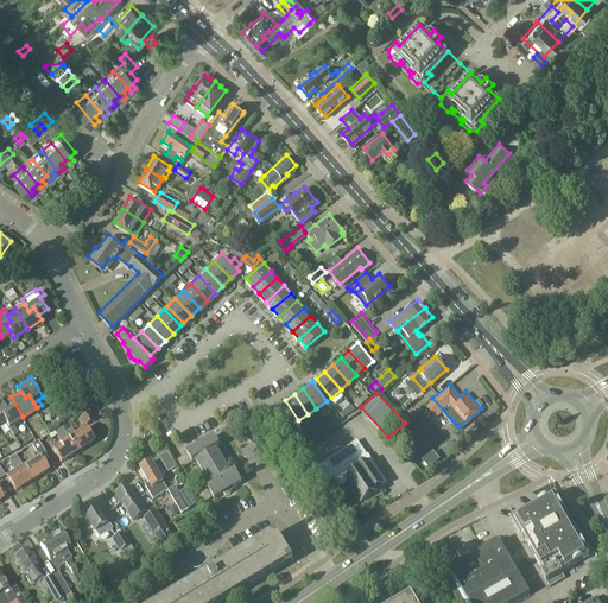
[(6,410),(1,412),(6,419),(5,419),(8,425),(10,425),(14,432),(18,430),(14,424),(12,425),(11,424),(13,423),(23,417),(11,397),(11,398),(2,402),(6,410)]
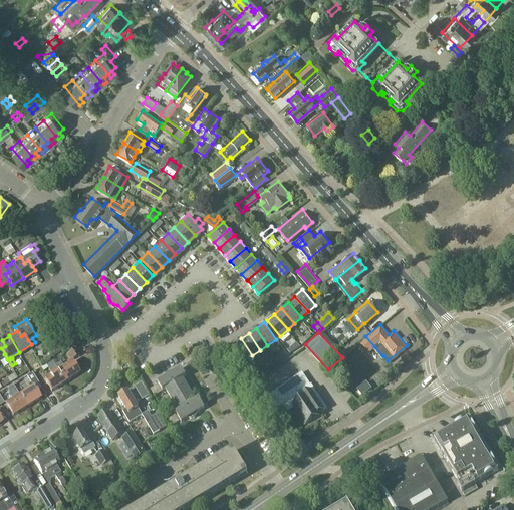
[(252,355),(241,338),(233,344),(244,360),(252,355)]
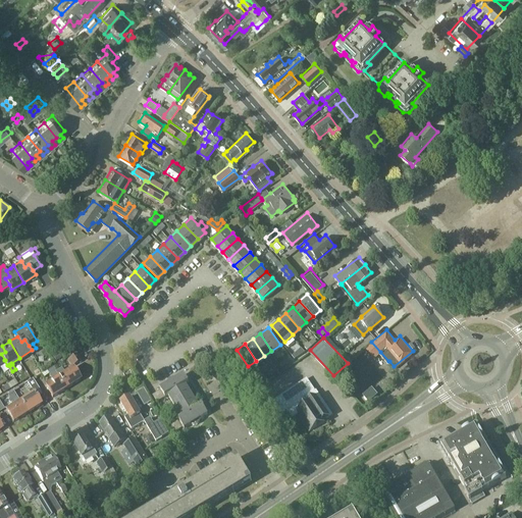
[(67,357),(71,363),(82,356),(77,350),(67,357)]
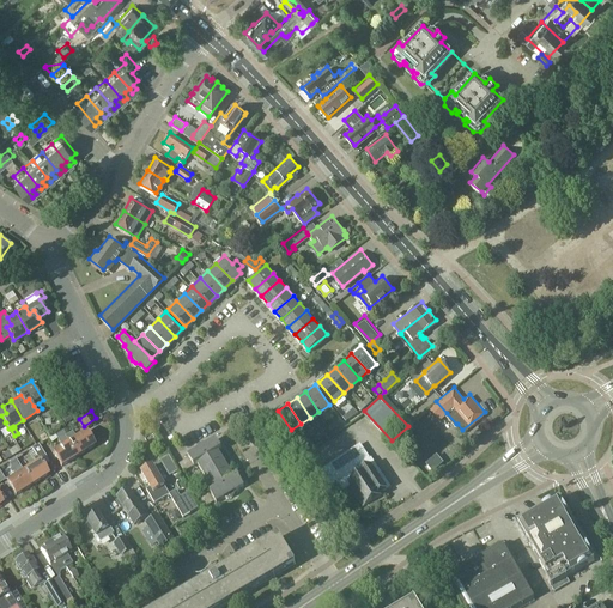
[(62,425),(60,420),(50,426),(54,431),(62,425)]
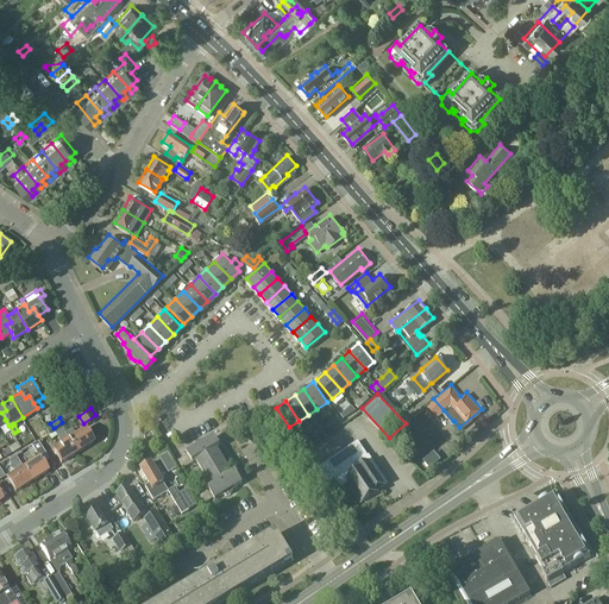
[(52,446),(61,459),(76,448),(64,429),(61,423),(55,428),(62,439),(52,446)]
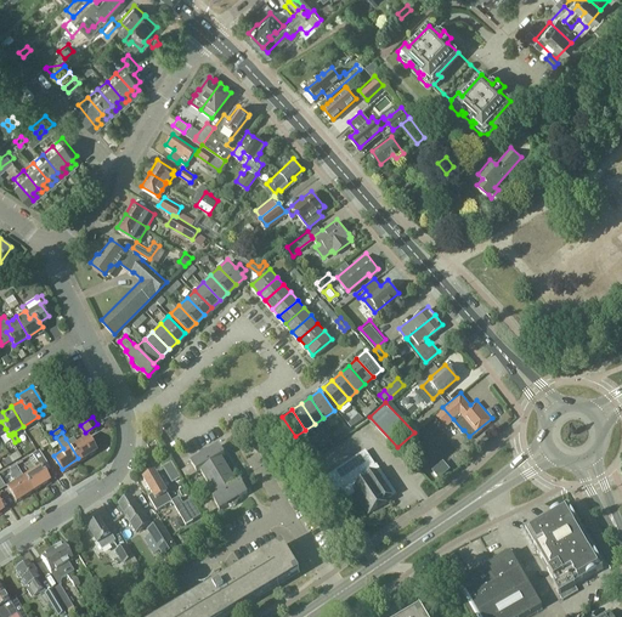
[(66,439),(78,458),(95,448),(86,434),(77,440),(73,434),(66,439)]
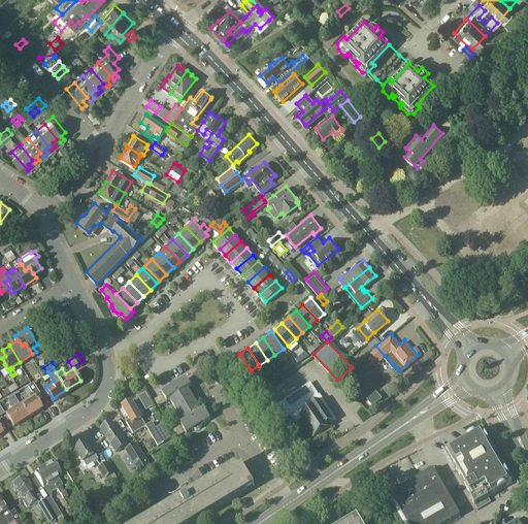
[(170,397),(188,387),(188,386),(191,384),(186,375),(178,380),(175,379),(172,380),(169,383),(168,386),(161,390),(163,392),(154,396),(158,403),(166,398),(167,398),(170,396),(170,397)]
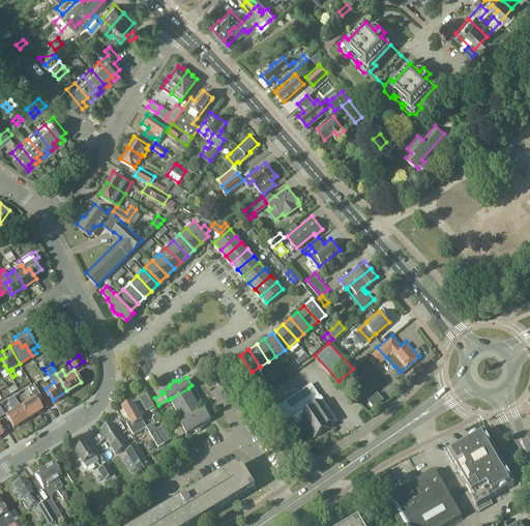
[(271,383),(270,382),(268,378),(263,381),(255,386),(259,392),(271,383)]
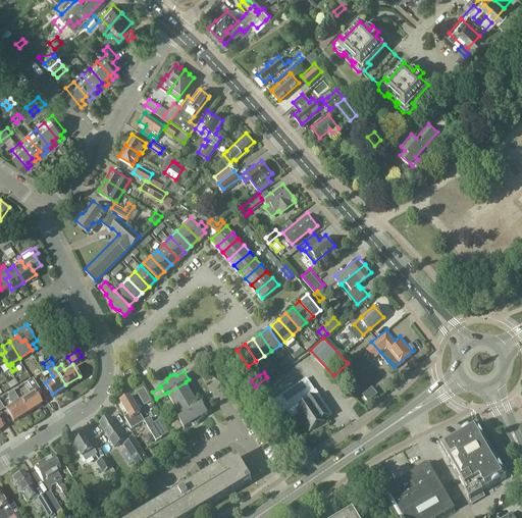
[(29,387),(31,391),(19,398),(27,410),(41,401),(34,389),(39,385),(33,375),(28,378),(32,385),(29,387)]
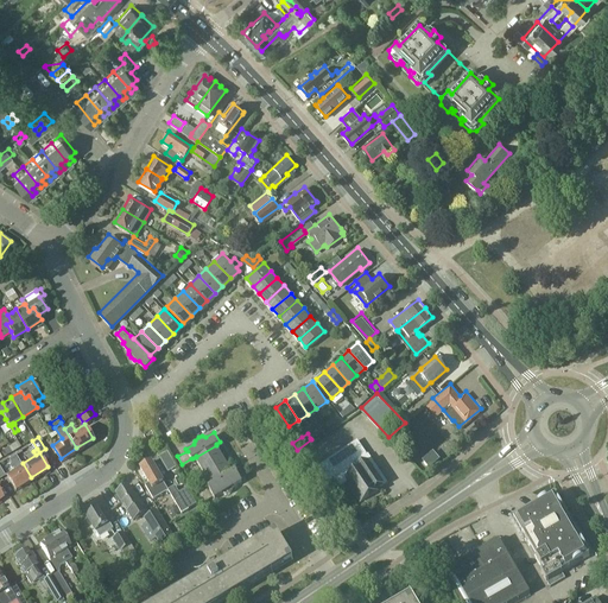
[(346,478),(360,499),(380,484),(379,483),(386,478),(386,477),(385,477),(368,451),(367,450),(367,451),(356,437),(316,464),(331,488),(346,478)]
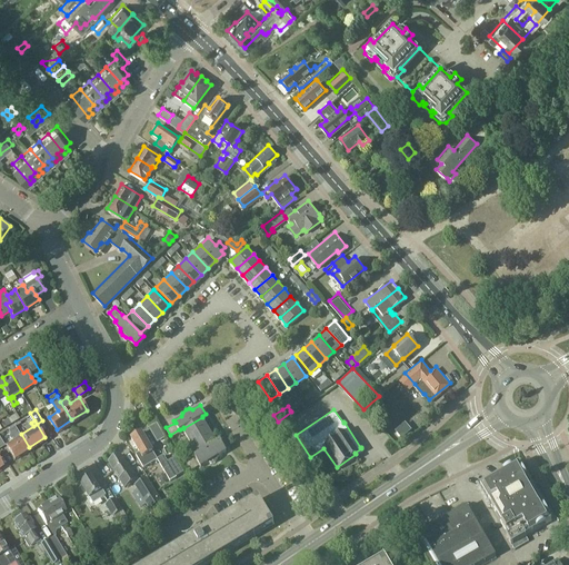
[(8,416),(11,420),(19,415),(17,410),(8,415),(8,416)]
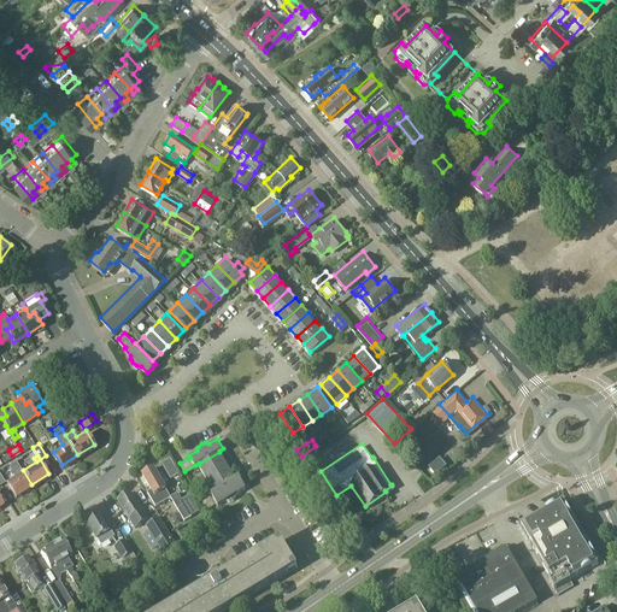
[(235,478),(219,452),(199,464),(215,490),(211,493),(201,499),(206,506),(216,500),(217,502),(225,498),(229,499),(233,498),(236,494),(238,490),(246,486),(240,476),(235,478)]
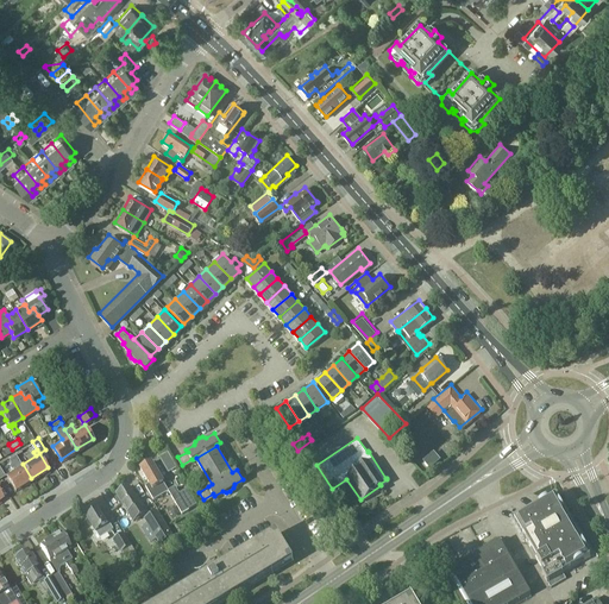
[(177,465),(168,450),(159,454),(169,470),(177,465)]
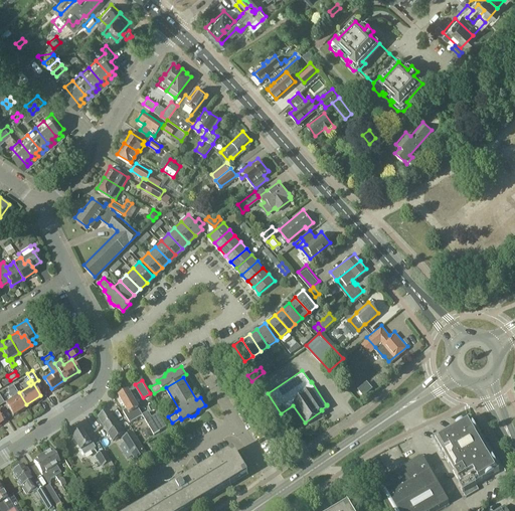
[(13,412),(26,404),(19,392),(16,388),(13,383),(7,386),(9,390),(8,392),(9,394),(11,394),(12,394),(13,396),(6,401),(13,412)]
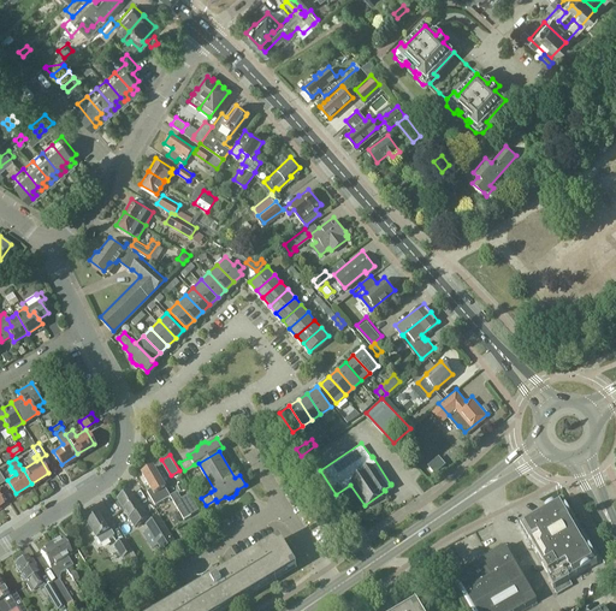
[(153,464),(142,472),(150,486),(147,488),(155,503),(171,493),(153,464)]
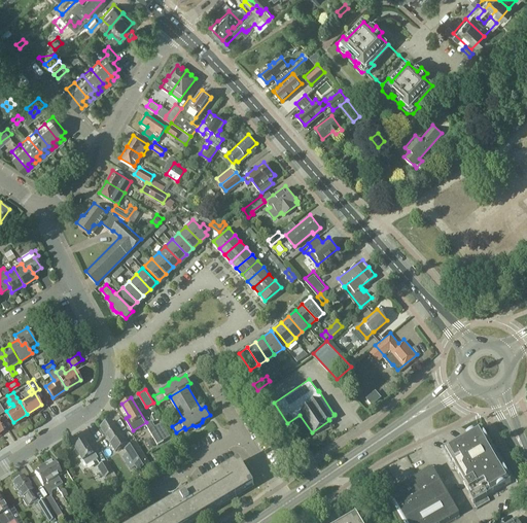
[(115,450),(128,443),(117,427),(116,428),(111,420),(100,426),(101,427),(99,428),(102,432),(103,431),(115,450)]
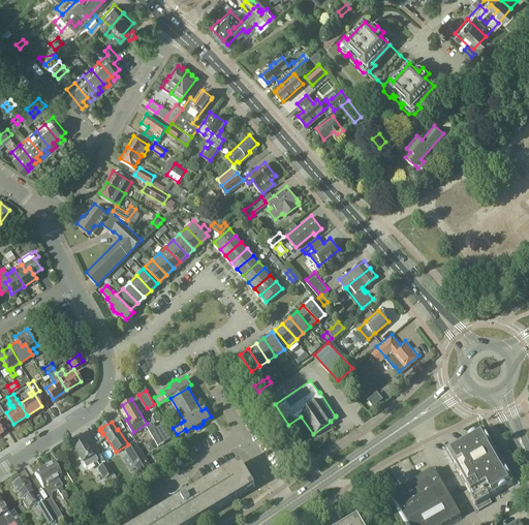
[(156,426),(150,430),(158,443),(164,440),(156,426)]
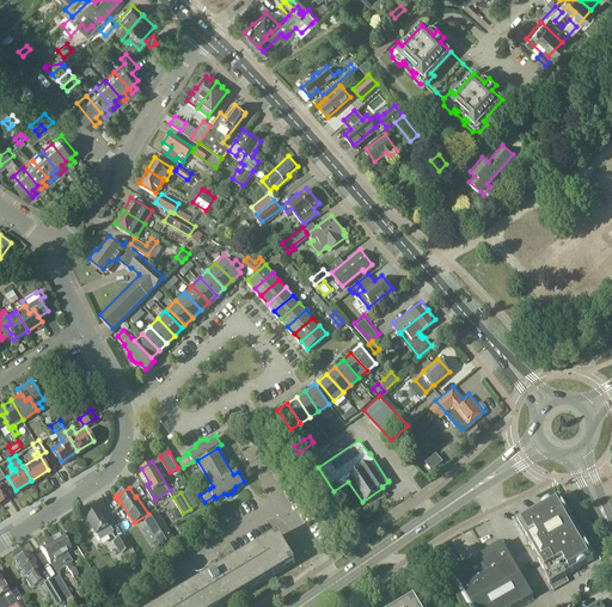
[(593,556),(557,495),(516,517),(528,539),(545,568),(548,572),(545,574),(550,582),(554,587),(569,577),(565,572),(567,572),(565,571),(587,559),(593,556)]
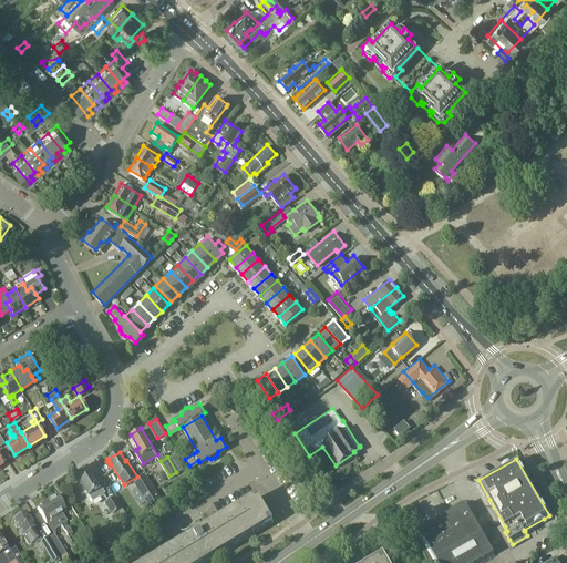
[(79,477),(92,498),(105,490),(96,476),(95,477),(91,470),(79,477)]
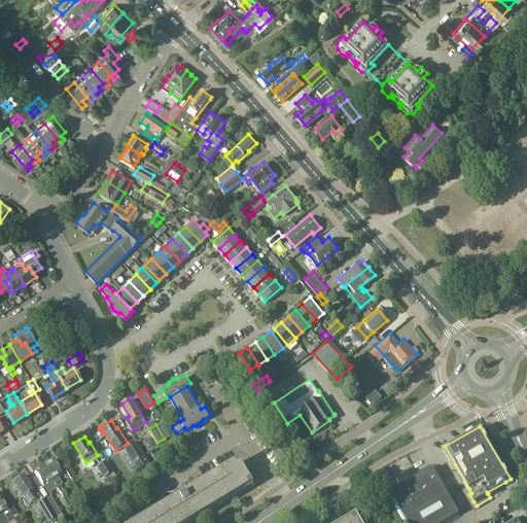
[(136,439),(125,446),(138,468),(150,461),(136,439)]
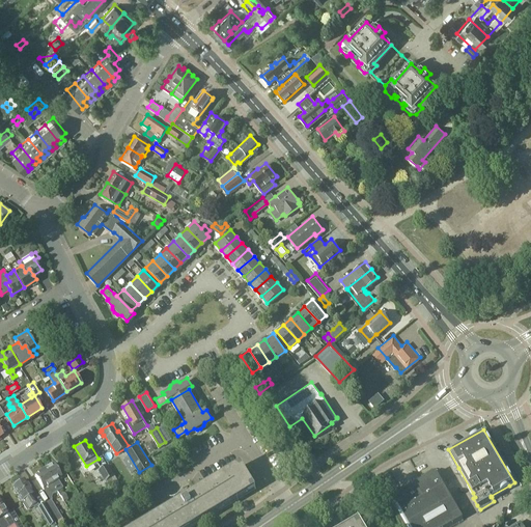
[(44,467),(57,488),(62,484),(58,477),(61,475),(53,461),(44,467)]
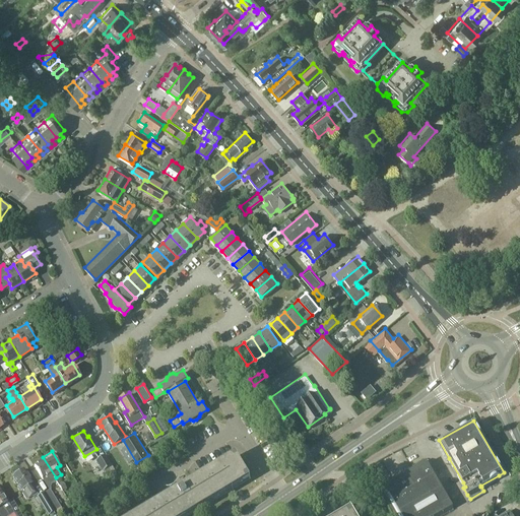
[(116,469),(112,463),(106,452),(96,457),(103,468),(105,467),(108,474),(116,469)]
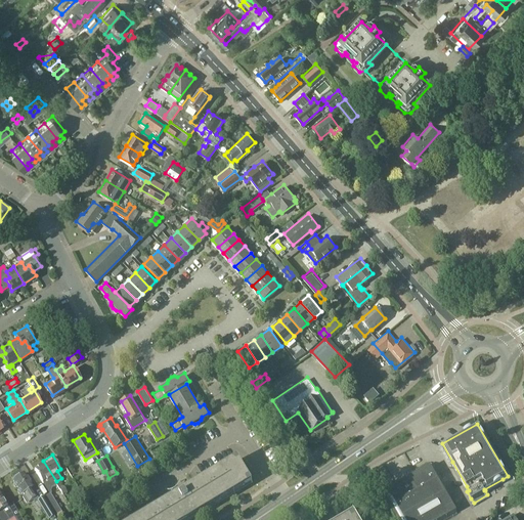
[(174,499),(137,519),(183,519),(252,479),(239,459),(185,491),(181,485),(171,491),(174,499)]
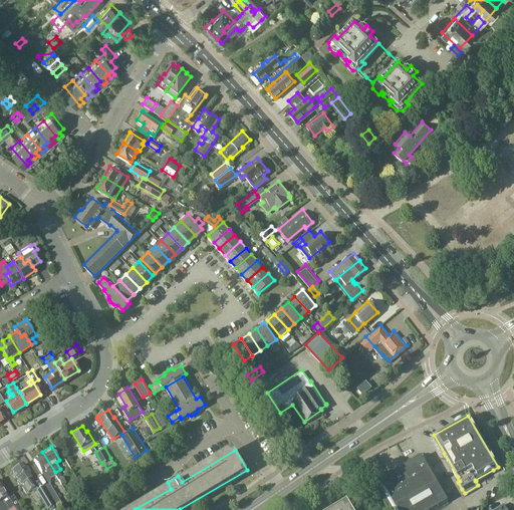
[(48,481),(49,481),(50,481),(50,477),(50,476),(50,475),(55,472),(42,452),(33,457),(41,470),(48,481)]
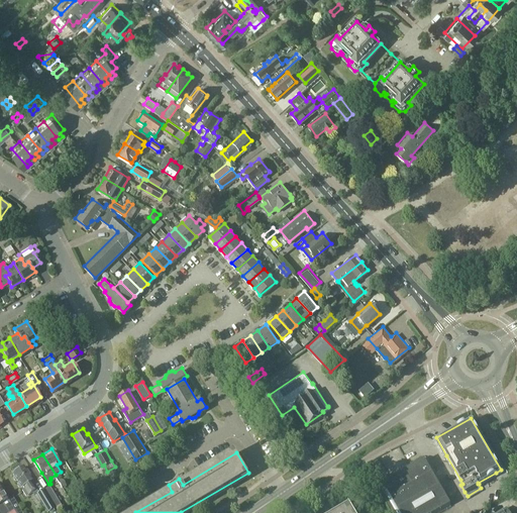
[(389,476),(375,485),(391,512),(430,512),(450,502),(424,456),(390,477),(389,476)]
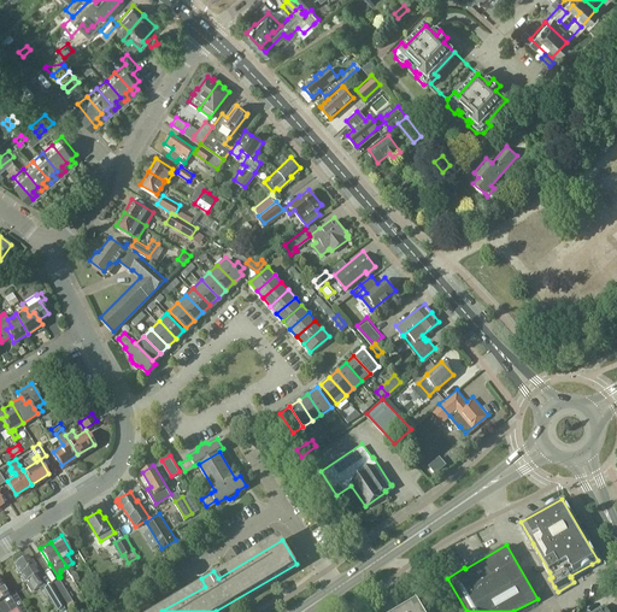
[(39,570),(28,553),(15,563),(16,565),(16,566),(17,569),(18,569),(21,572),(21,574),(22,577),(24,577),(25,578),(29,576),(35,586),(42,581),(36,571),(39,570)]
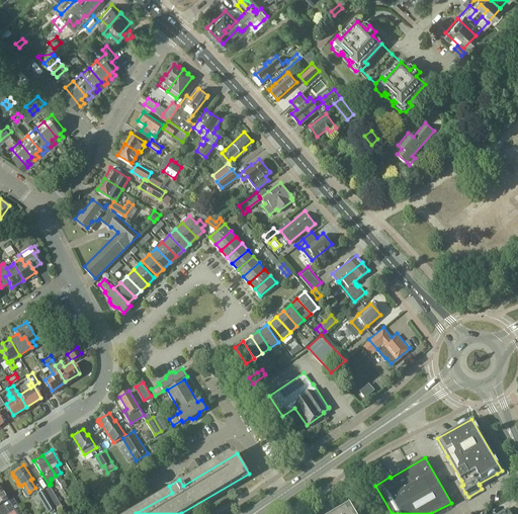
[(63,477),(58,480),(62,486),(66,483),(63,477)]
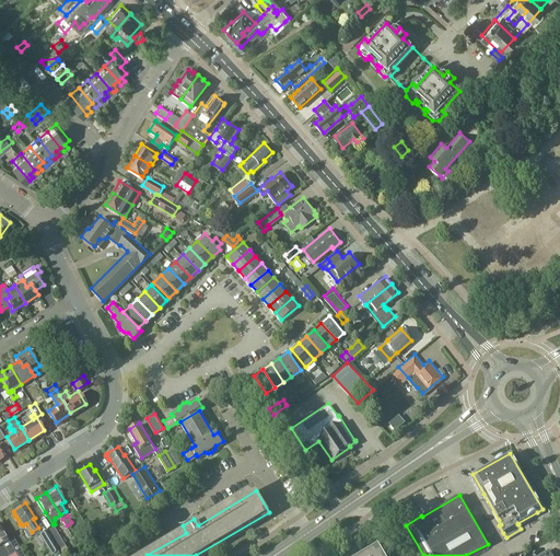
[(25,555),(24,554),(25,553),(13,534),(9,537),(0,523),(0,539),(9,553),(15,548),(21,555),(20,555),(25,555)]
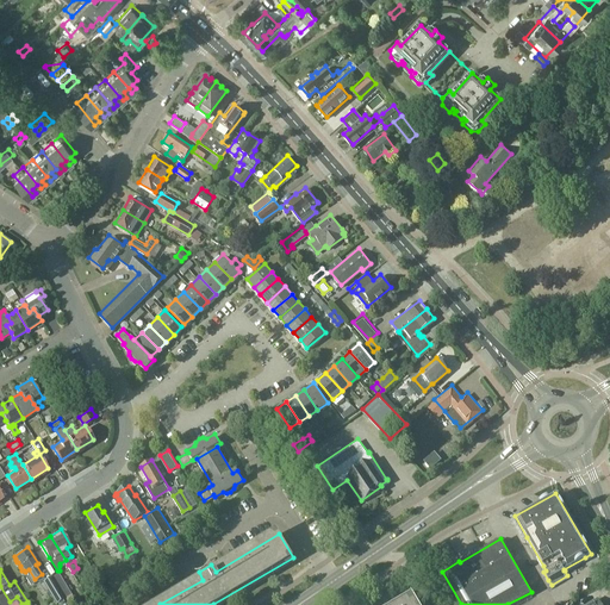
[(53,574),(66,596),(69,602),(75,598),(58,571),(53,574)]
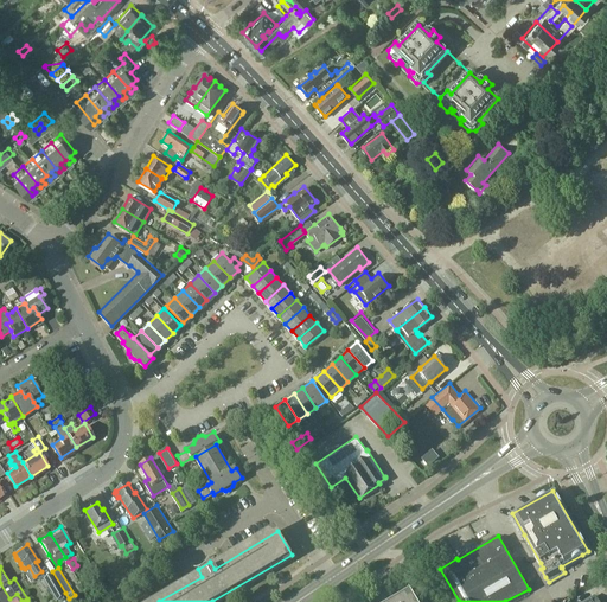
[(51,571),(45,575),(43,576),(56,599),(65,593),(52,571),(51,572),(51,571)]
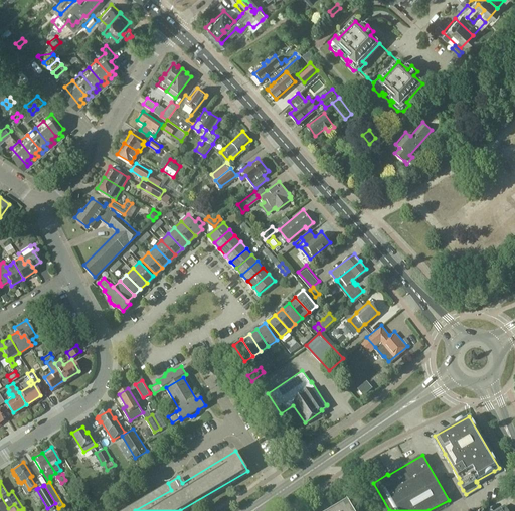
[(353,510),(354,510),(350,505),(348,501),(347,501),(349,504),(337,510),(353,510)]
